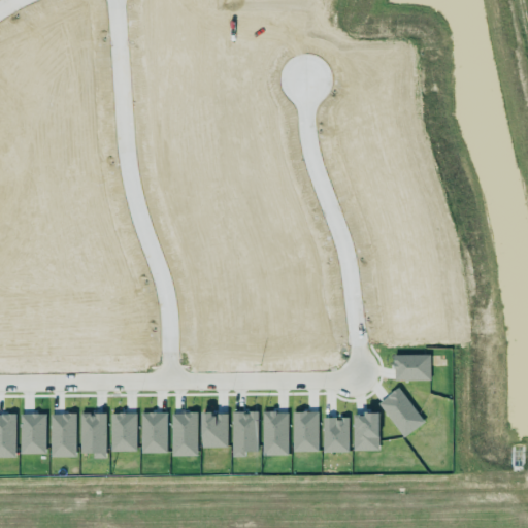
[(429,355),(393,356),(393,381),(429,381),(429,355)]
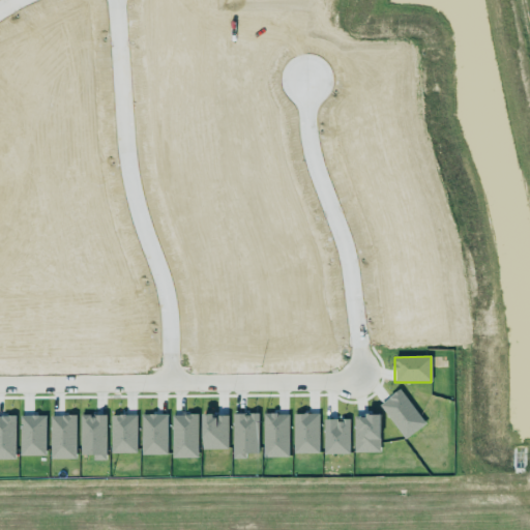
[(379,404),(404,439),(424,424),(400,389),(379,404)]
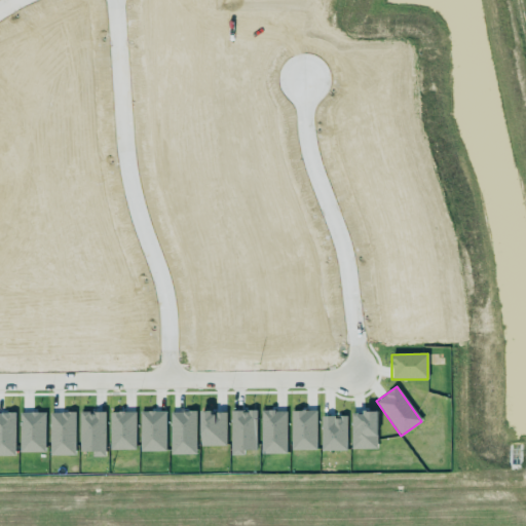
[(290,411),(291,451),(316,450),(315,410),(290,411)]
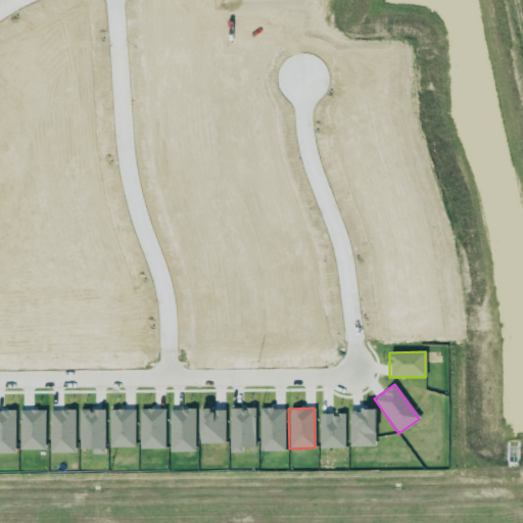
[(254,447),(254,409),(229,409),(229,454),(242,453),(242,447),(254,447)]
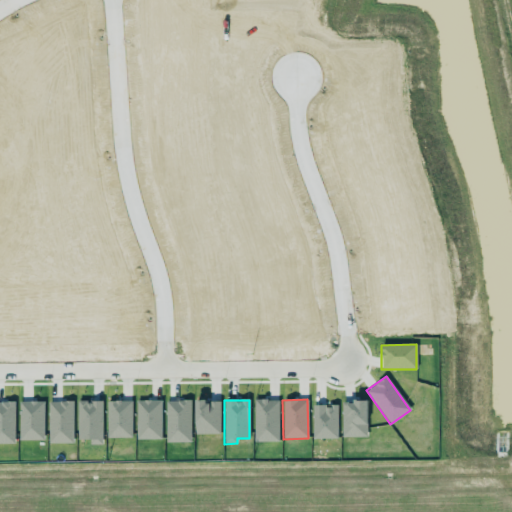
[(278,400),(253,400),(253,442),(279,441),(278,400)]
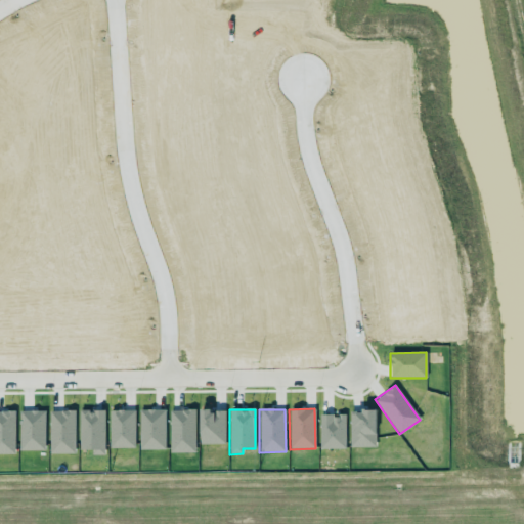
[(350,412),(349,447),(375,448),(376,410),(361,409),(361,412),(350,412)]
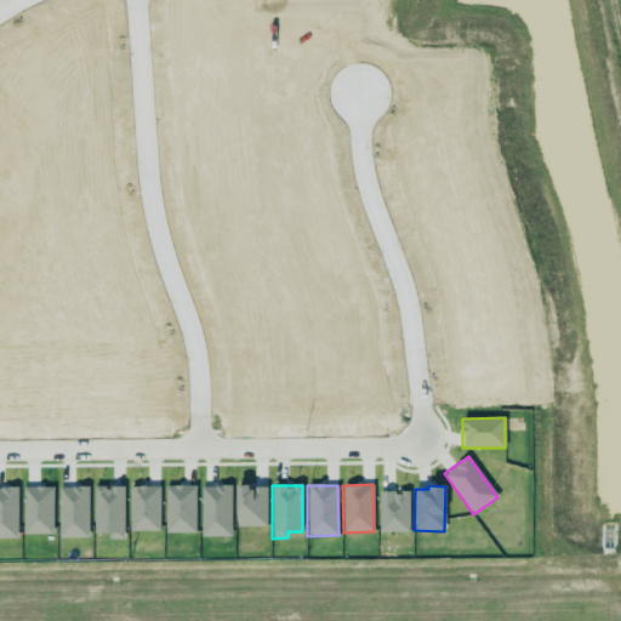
[(124,486),(93,486),(95,535),(124,534),(124,486)]
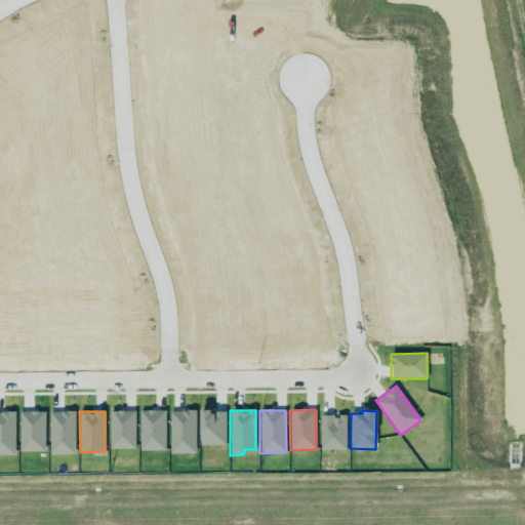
[(135,449),(134,411),(109,411),(110,449),(135,449)]
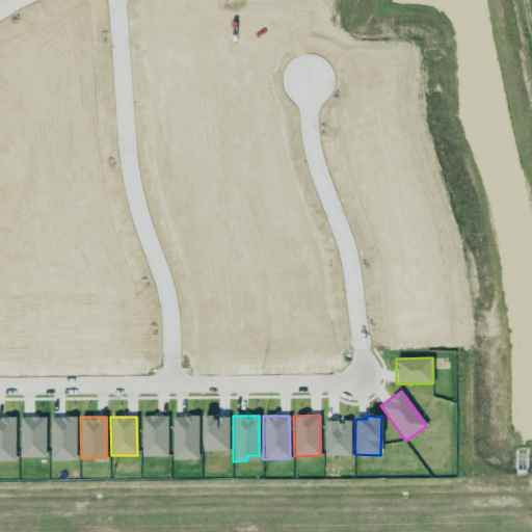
[(141,417),(141,457),(167,456),(167,417),(141,417)]
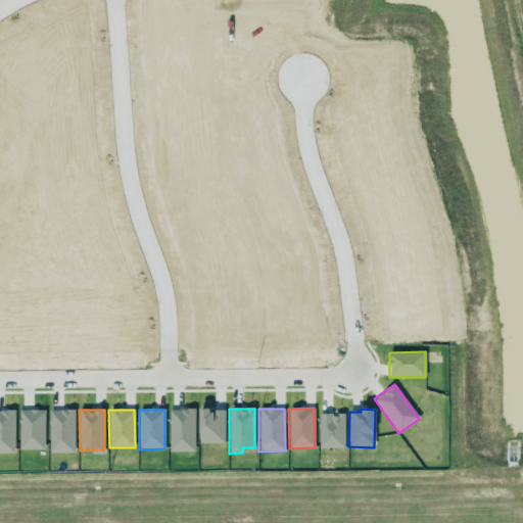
[(170,453),(195,452),(194,410),(169,410),(170,453)]
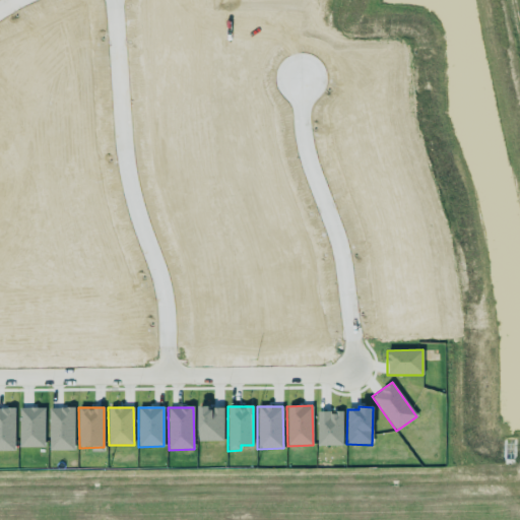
[(222,407),(197,407),(198,442),(223,441),(222,407)]
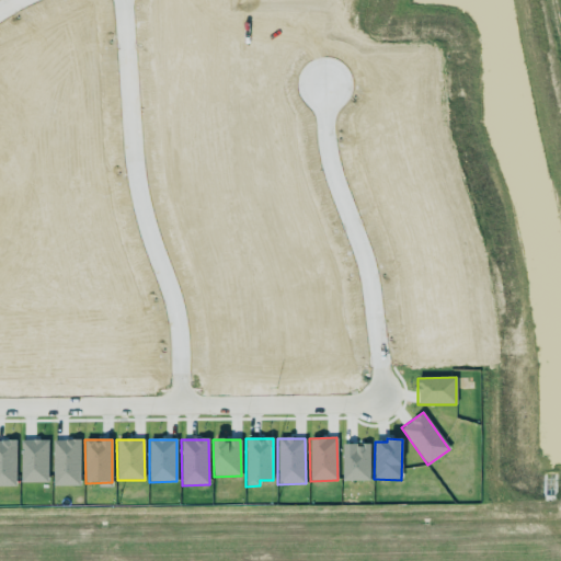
[(0,441),(0,485),(15,487),(15,441),(0,441)]
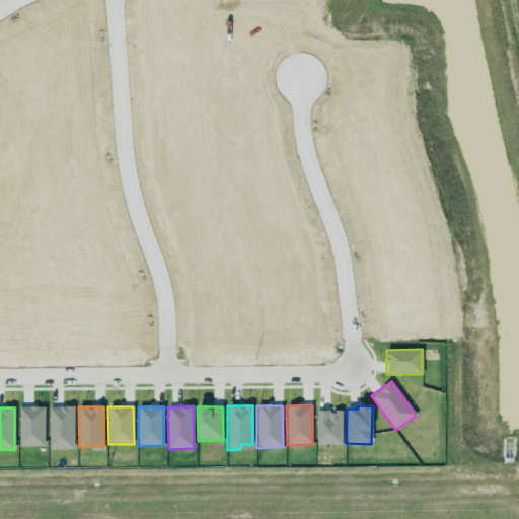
[(44,408),(18,408),(19,447),(45,446),(44,408)]
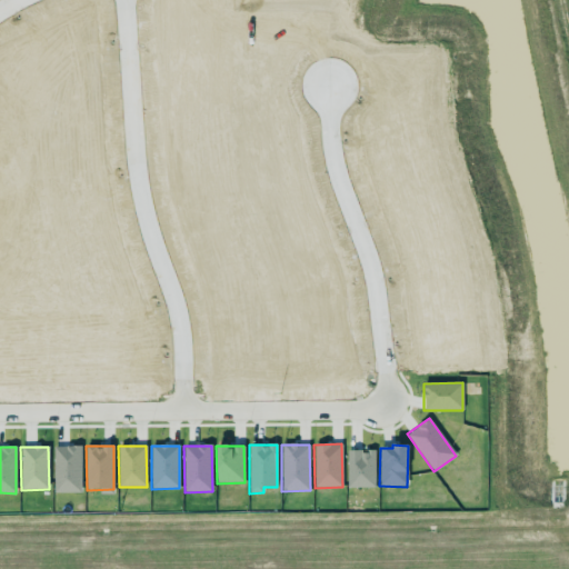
[(53,493),(81,492),(80,447),(52,447),(53,493)]
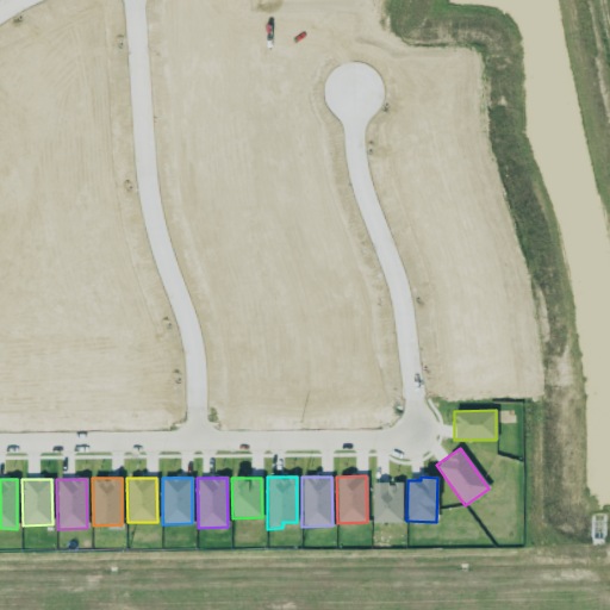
[(402,523),(403,483),(373,483),(372,522),(402,523)]
